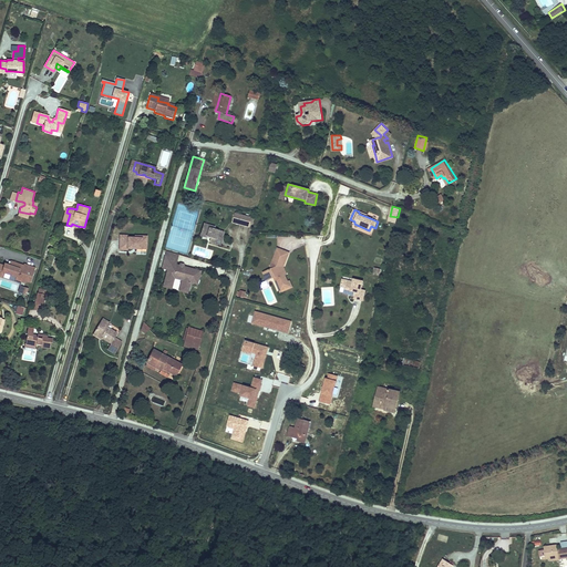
[(243,215),(240,224),(251,226),(254,217),(243,215)]
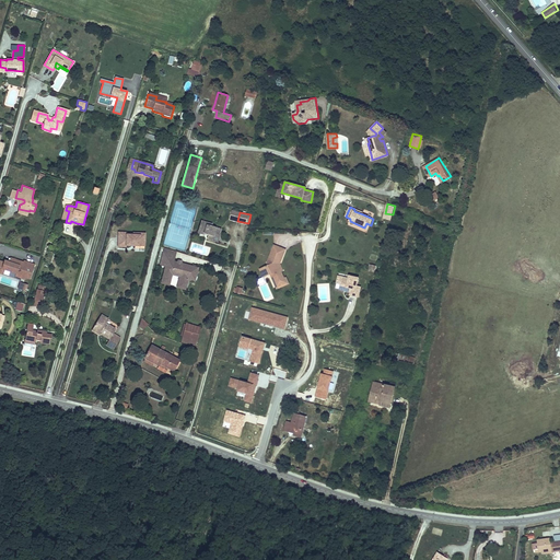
[(212,224),(201,221),(199,231),(209,234),(209,236),(208,240),(218,243),(222,229),(212,226),(212,224)]
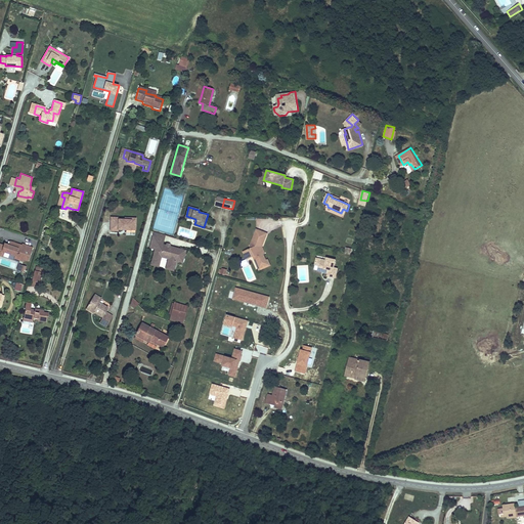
[(134,230),(134,223),(130,223),(130,218),(123,218),(123,220),(118,220),(118,218),(111,218),(110,218),(110,222),(117,223),(117,229),(134,230)]
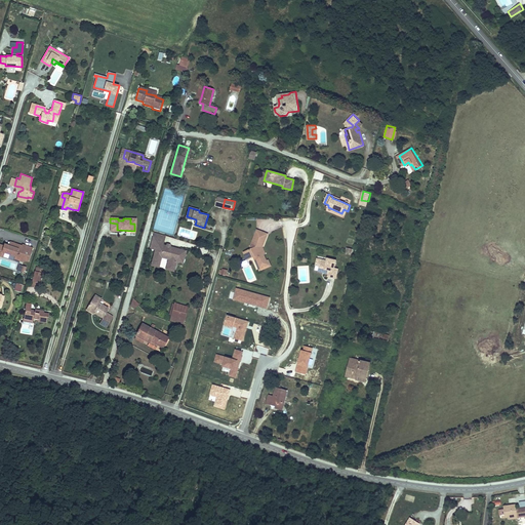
[(261,240),(265,233),(257,230),(251,247),(252,249),(247,252),(250,259),(254,257),(259,272),(271,267),(269,261),(267,263),(263,252),(265,252),(263,248),(266,241),(261,240)]
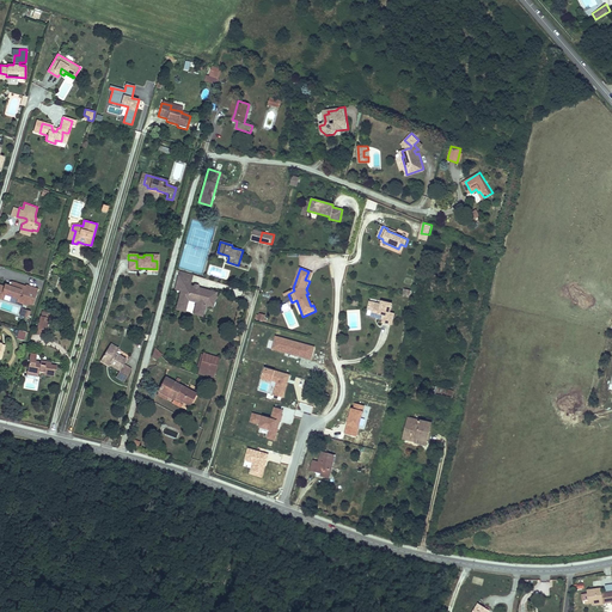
[(206,304),(209,291),(197,287),(194,287),(189,285),(193,274),(179,271),(176,285),(182,287),(181,291),(178,304),(187,306),(188,299),(197,301),(195,308),(203,311),(206,304)]
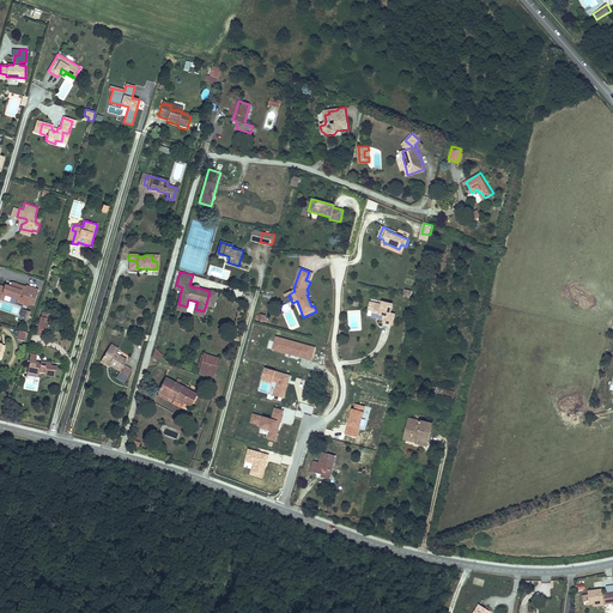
[(25,287),(12,283),(11,287),(5,285),(4,287),(0,285),(0,299),(4,301),(5,296),(16,299),(16,303),(28,307),(29,303),(34,305),(38,290),(26,285),(25,287)]
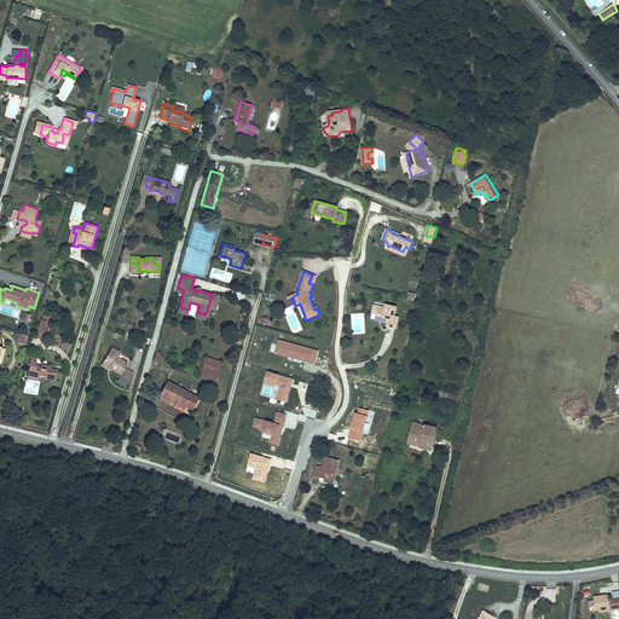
[(215,310),(219,295),(212,294),(208,307),(215,310)]
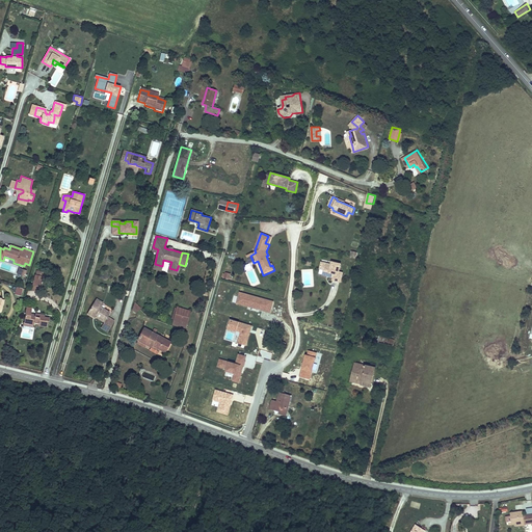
[(323,270),(329,271),(328,276),(334,277),(333,281),(341,283),(343,272),(340,272),(341,264),(333,262),(331,265),(322,262),(320,269),(323,270)]
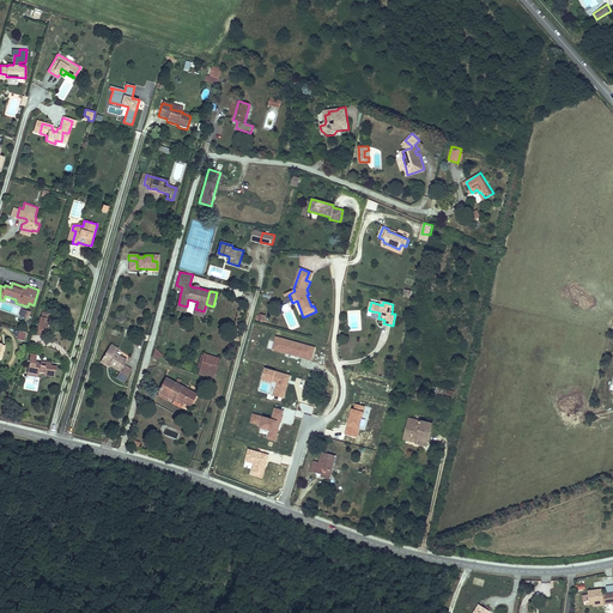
[(47,328),(49,319),(41,317),(40,327),(47,328)]
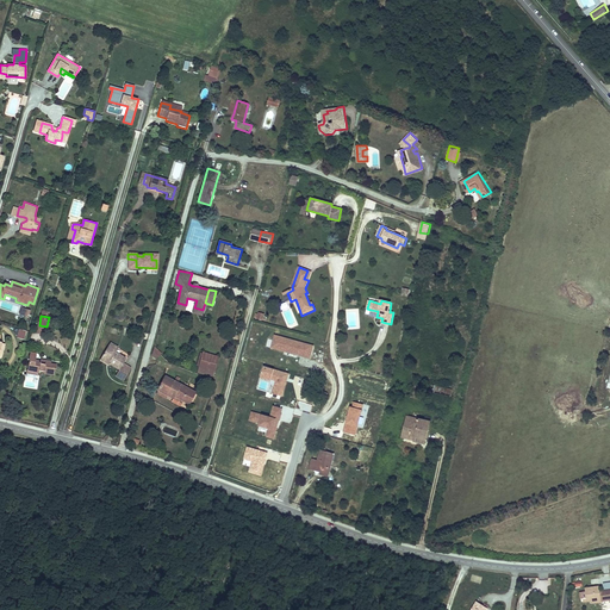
[(275,336),(272,348),(310,359),(313,347),(275,336)]
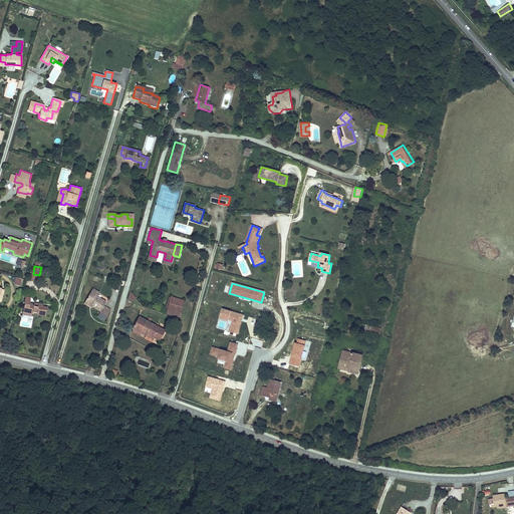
[(98,293),(92,289),(84,302),(91,306),(100,312),(96,318),(102,321),(109,311),(103,306),(105,303),(96,297),(98,293)]
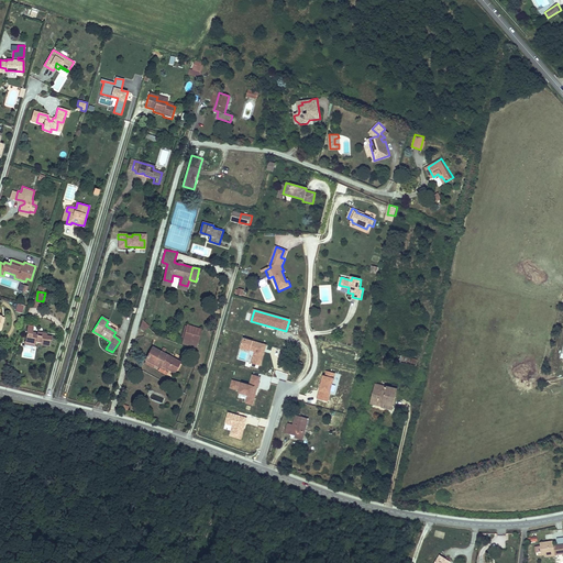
[(35,326),(29,326),(26,342),(37,343),(37,340),(42,341),(42,344),(51,345),(52,339),(53,339),(54,335),(47,334),(48,332),(43,331),(43,333),(34,332),(35,326)]
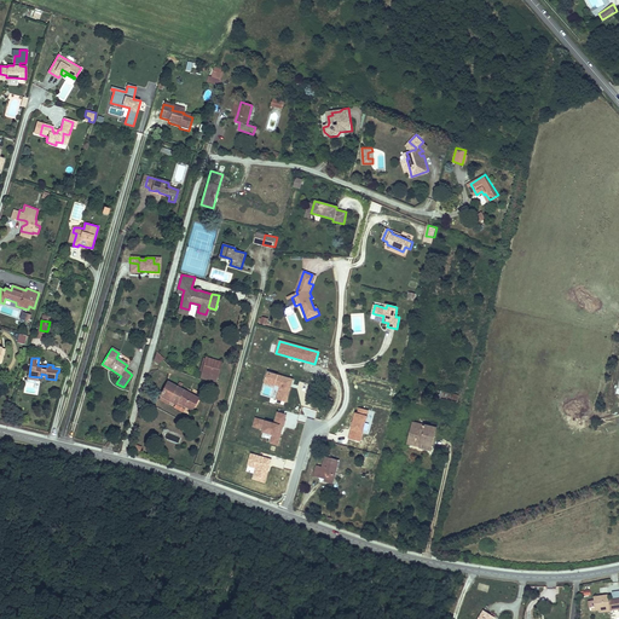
[(220,363),(207,358),(202,372),(217,377),(220,363)]
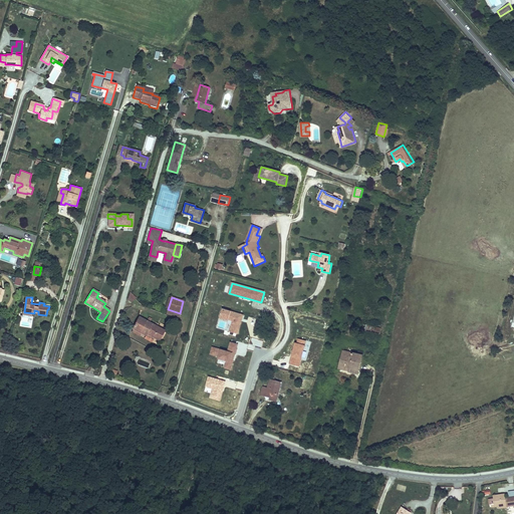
[(180,313),(168,309),(167,314),(179,317),(180,313)]
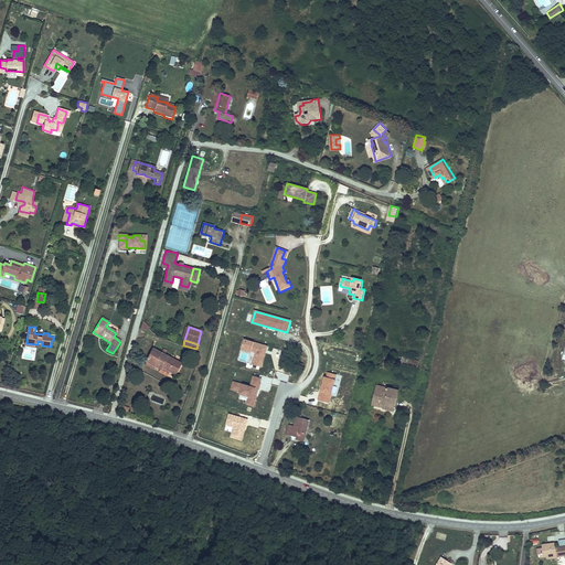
[(252,363),(260,365),(266,347),(244,341),(242,350),(255,353),(252,363)]
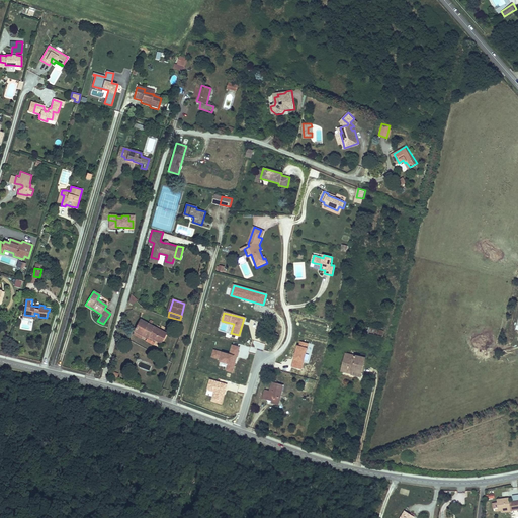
[(149,324),(140,319),(134,331),(143,336),(147,338),(148,336),(156,341),(160,343),(165,334),(152,326),(154,323),(151,321),(149,324)]
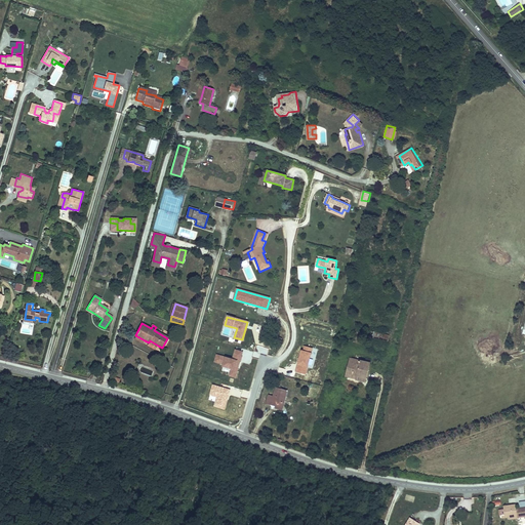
[(362,339),(364,332),(358,331),(355,341),(359,341),(359,339),(362,339)]
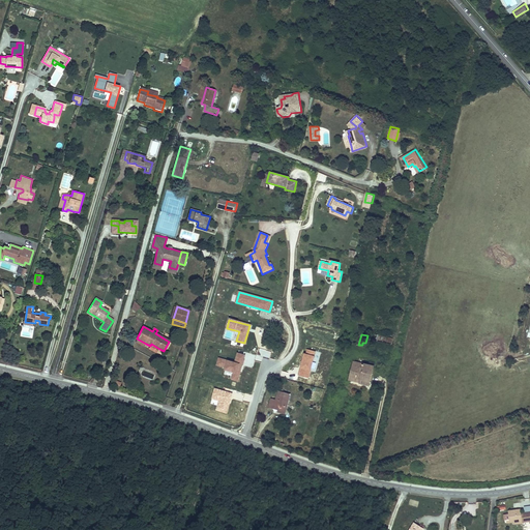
[(159,349),(151,344),(150,346),(149,349),(157,354),(159,349)]
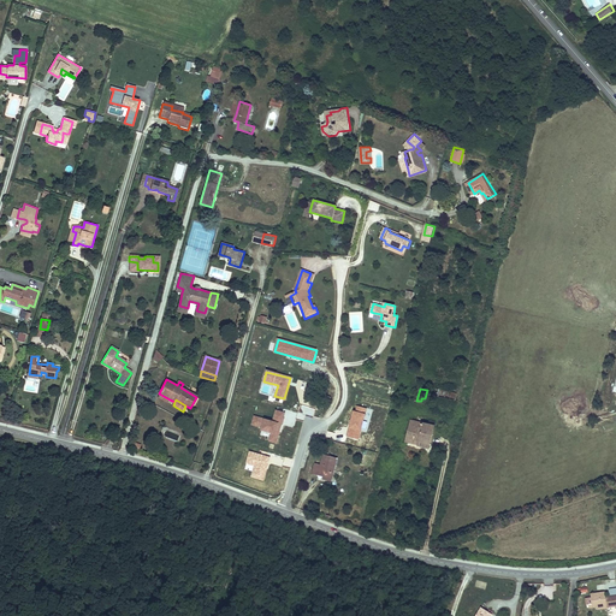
[(428,426),(410,421),(406,442),(419,445),(419,446),(428,449),(434,427),(433,427),(428,426)]
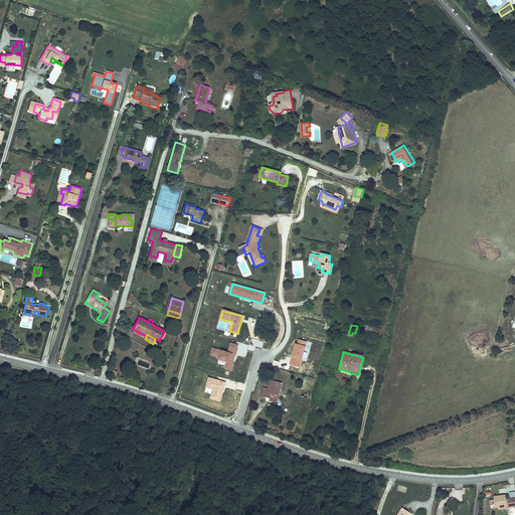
[(282,384),(271,381),(269,389),(264,388),(262,396),(272,398),(272,401),(277,402),(282,384)]
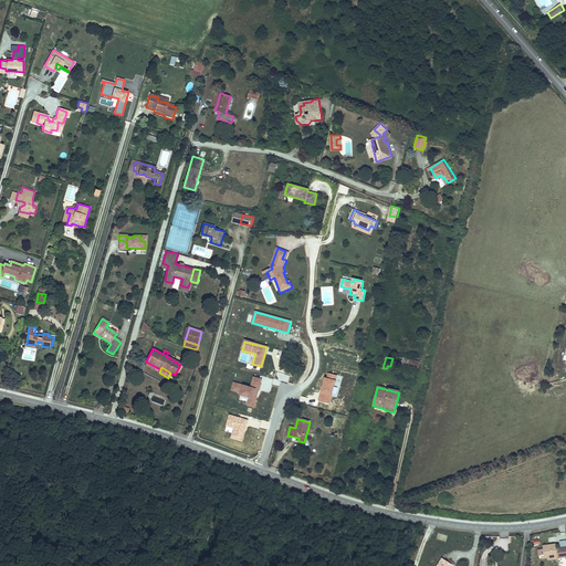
[(540,551),(540,556),(545,555),(546,558),(548,558),(558,557),(565,556),(565,546),(562,547),(557,547),(556,545),(543,546),(544,549),(540,551)]
